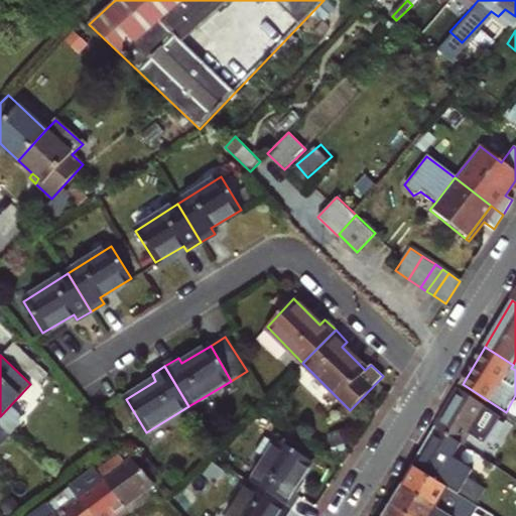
[(485,444),(501,416),(460,388),(436,427),(463,444),(469,434),(485,444)]
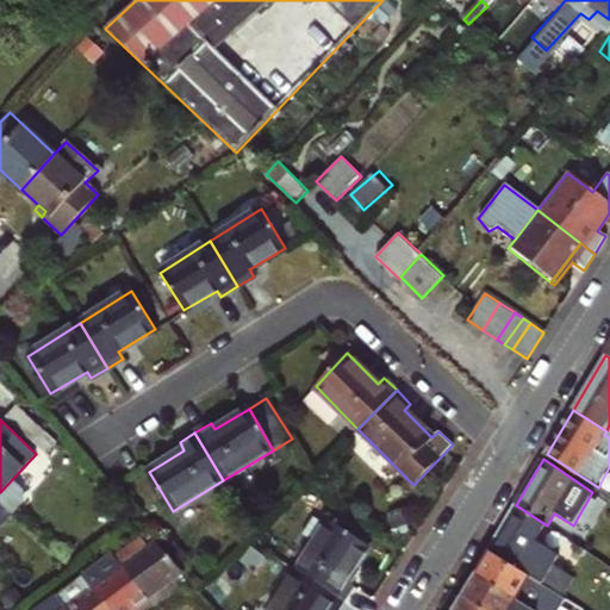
[(492,552),(561,596),(572,578),(554,567),(560,556),(536,541),(547,526),(516,505),(490,551),(492,552)]
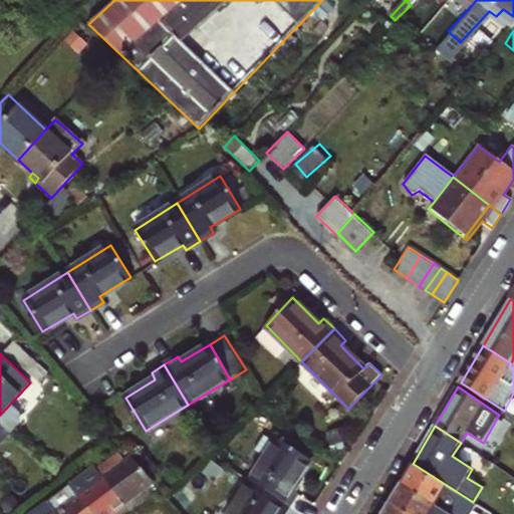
[(278,439),(251,481),(290,507),(299,493),(293,489),(310,462),(278,439)]
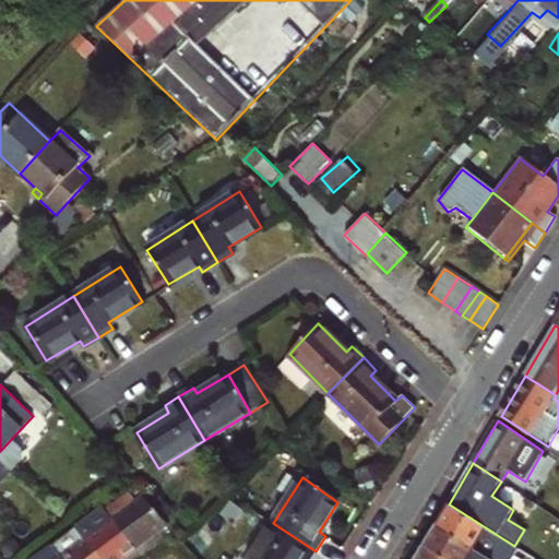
[(166,523),(134,486),(102,510),(133,548),(166,523)]
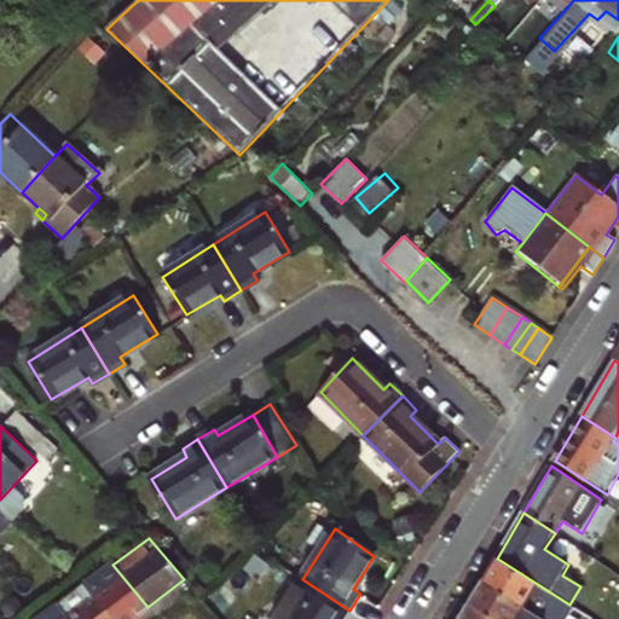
[(499,560),(486,583),(542,618),(570,618),(576,608),(570,605),(499,560)]
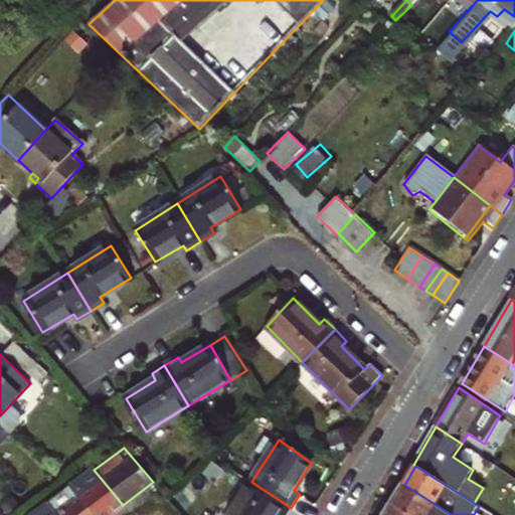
[(94,470),(68,487),(92,514),(108,514),(123,505),(94,470)]
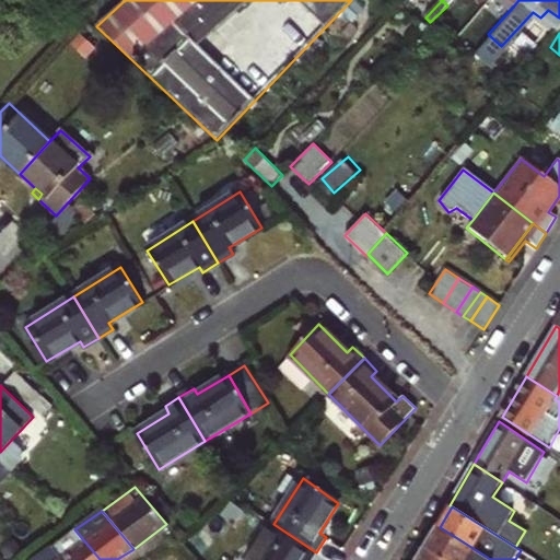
[(311,559),(316,552),(273,524),(249,559),(311,559)]
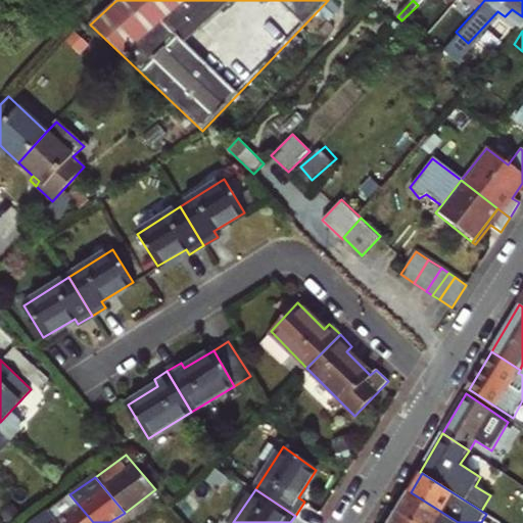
[(398,512),(416,522),(458,522),(411,492),(398,512)]
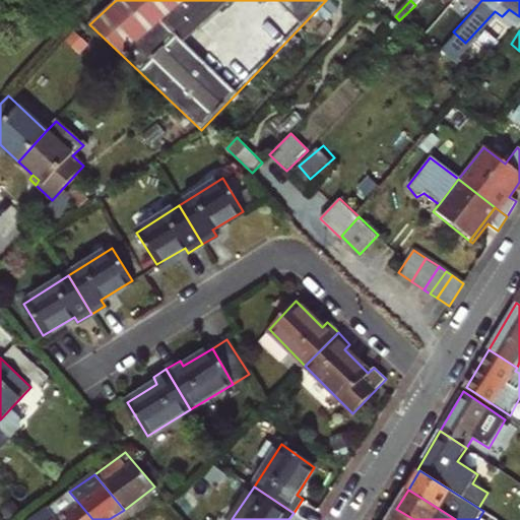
[(92,519),(69,492),(49,508),(58,519),(92,519)]
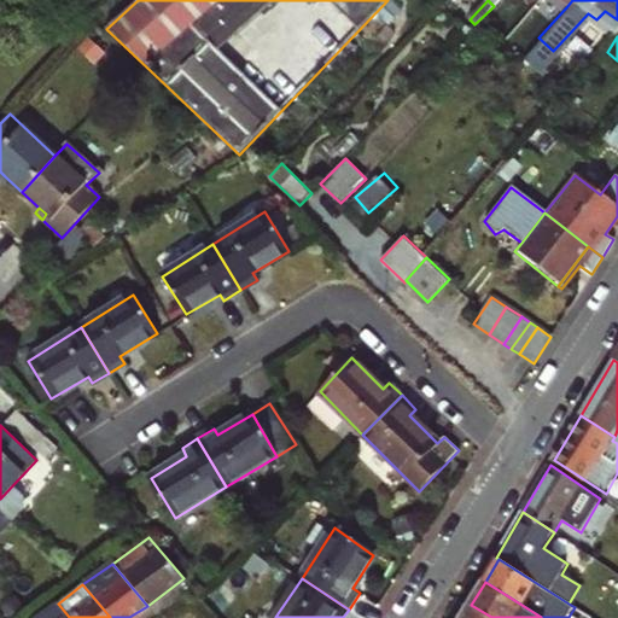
[(69,617),(58,604),(39,617),(69,617)]
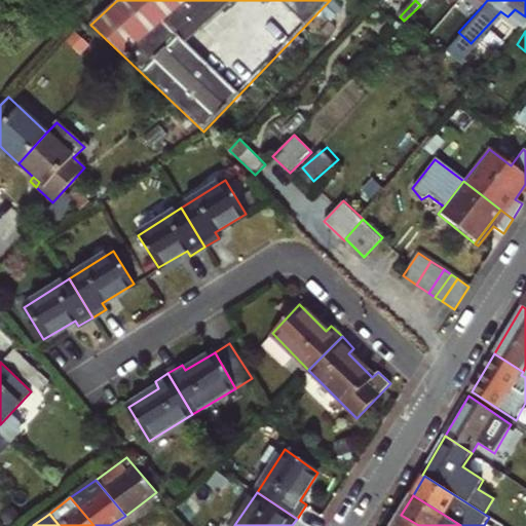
[(418,525),(401,515),(393,525),(418,525)]
